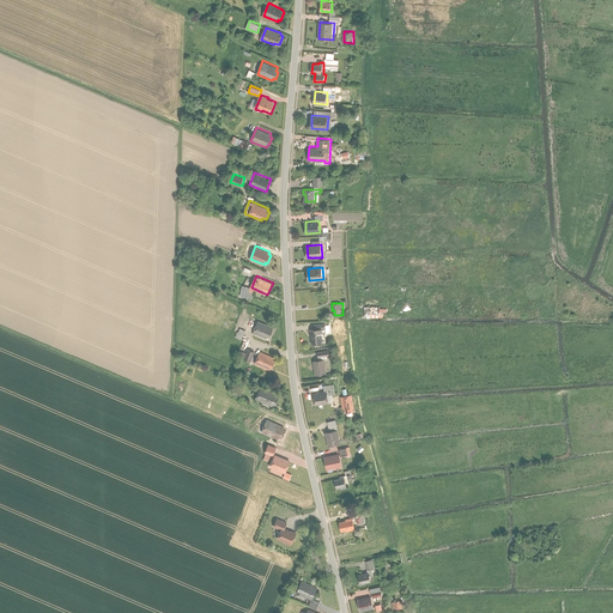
[(365,307),(365,317),(384,317),(384,311),(388,311),(388,308),(381,308),(381,307),(365,307)]
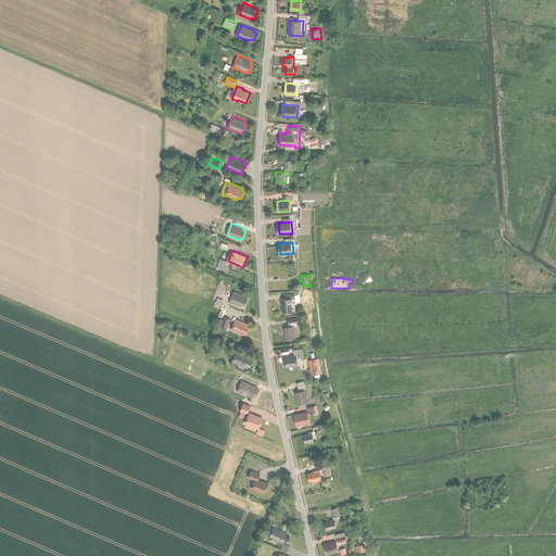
[(248,295),(235,290),(230,302),(242,307),(243,305),(245,306),(249,300),(247,299),(248,295)]
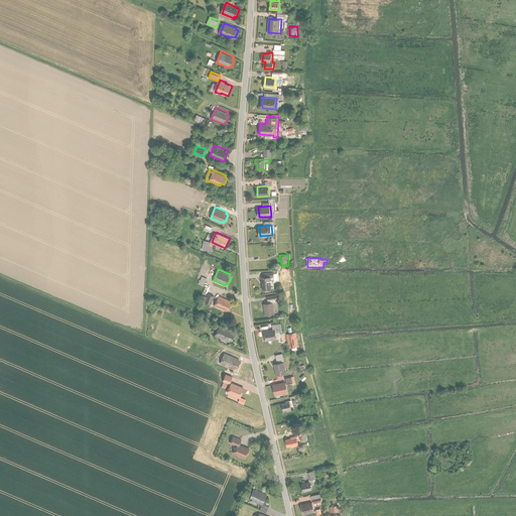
[(273,276),(262,277),(263,289),(272,288),(272,280),(273,280),(273,276)]
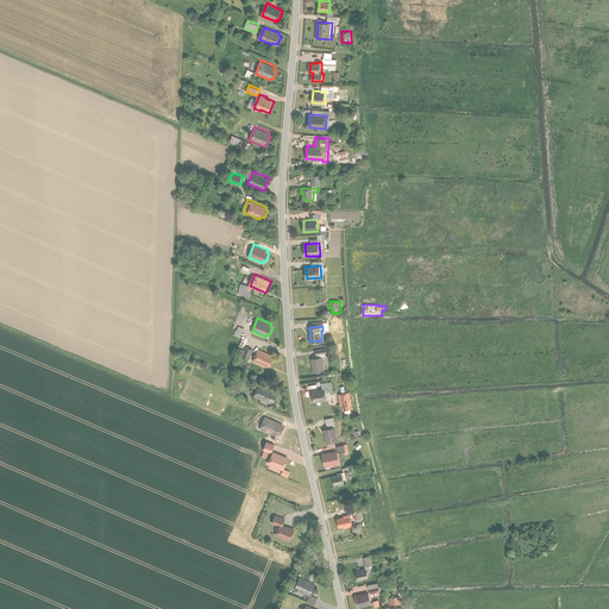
[(246,346),(244,357),(251,359),(253,349),(246,346)]
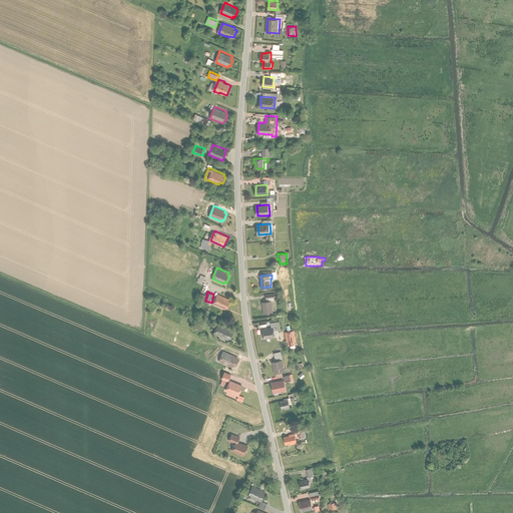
[(230,299),(218,294),(213,305),(225,310),(226,308),(228,309),(231,301),(229,300),(230,299)]
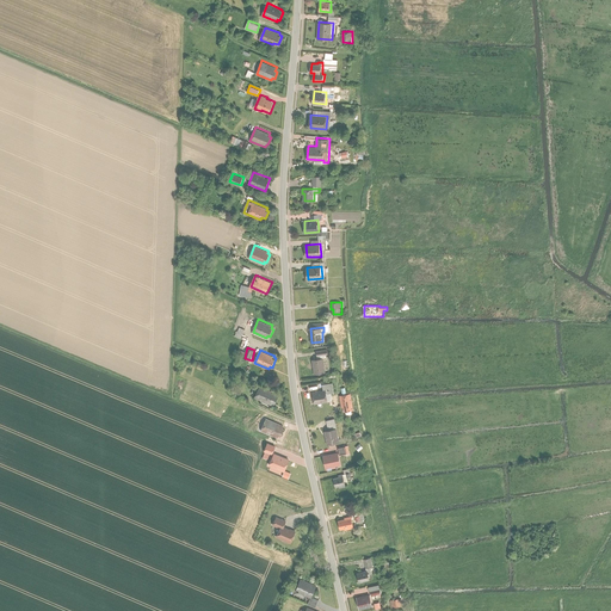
[(327,372),(325,358),(313,359),(315,374),(327,372)]
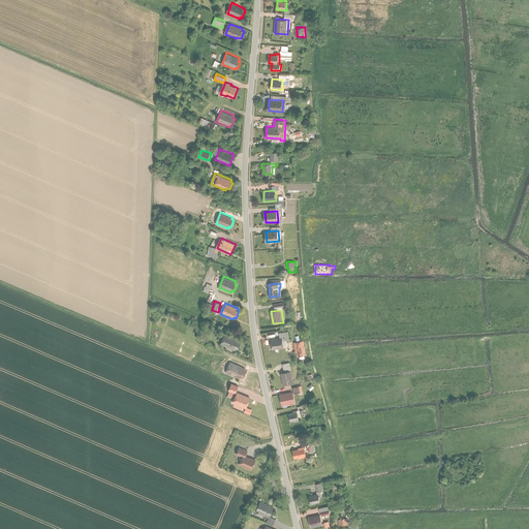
[(289,340),(288,331),(280,333),(280,338),(271,339),(273,349),(284,348),(283,340),(289,340)]
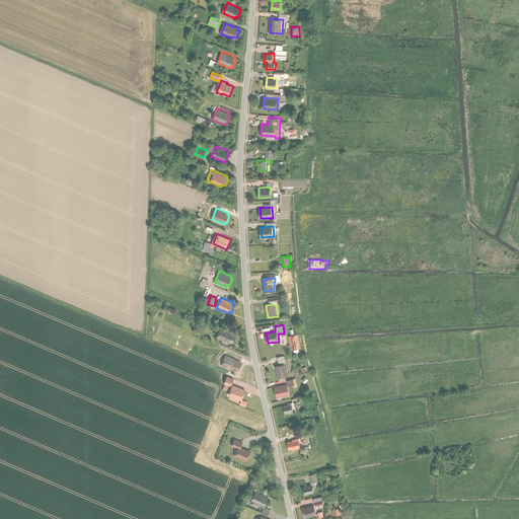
[(234,344),(237,336),(234,335),(235,332),(222,327),(217,339),(231,345),(232,343),(234,344)]
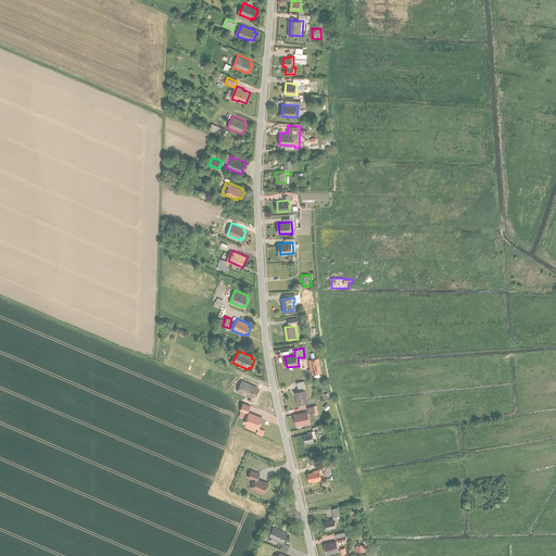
[(323,374),(319,358),(310,361),(312,376),(323,374)]
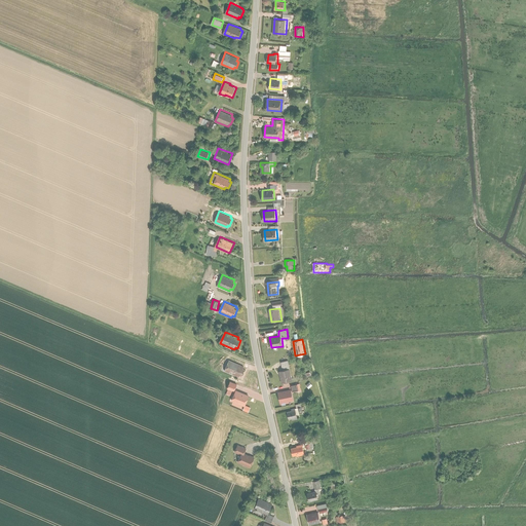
[(230,360),(226,369),(237,374),(237,372),(242,374),(246,368),(241,366),(242,365),(230,360)]
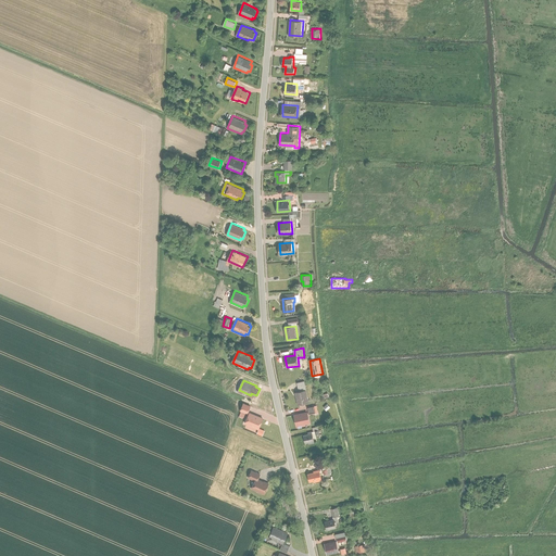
[(310,402),(307,390),(295,392),(299,404),(310,402)]
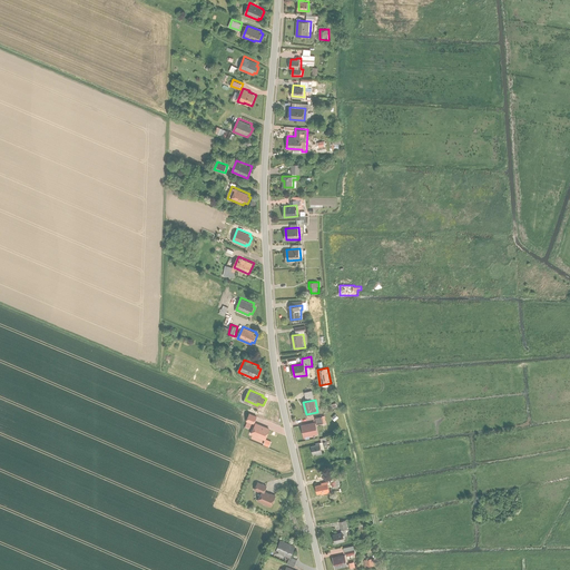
[(251,428),(253,423),(255,423),(257,416),(249,414),(246,426),(251,428)]
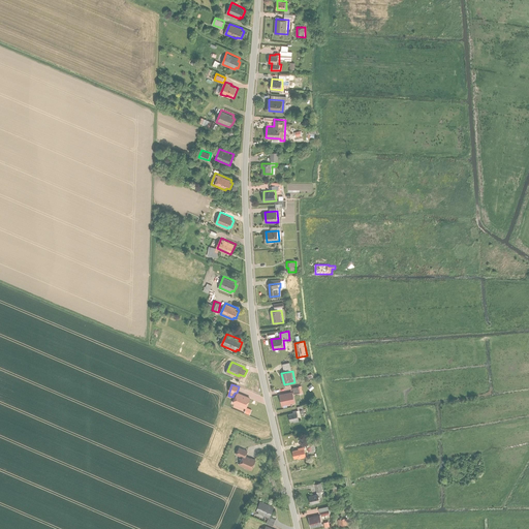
[(293,387),(296,395),(305,392),(302,384),(293,387)]
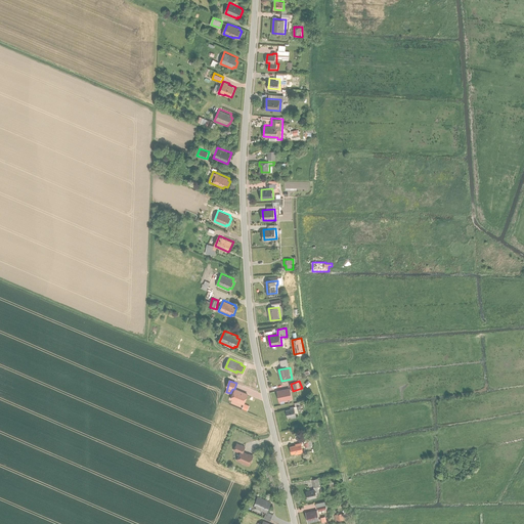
[(293,398),(291,387),(277,390),(280,401),(293,398)]
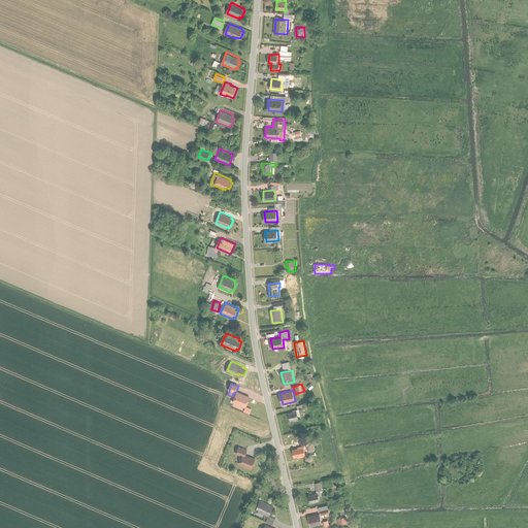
[(252,397),(238,391),(233,401),(248,407),(252,397)]
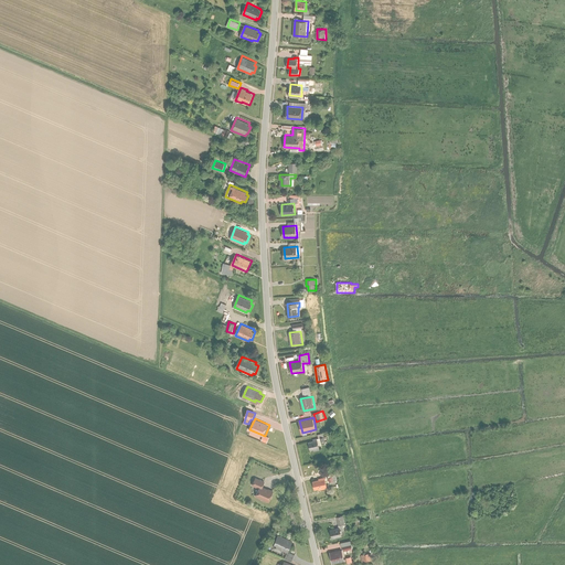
[(320,449),(318,438),(313,438),(315,440),(309,441),(311,449),(315,449),(315,450),(320,449)]
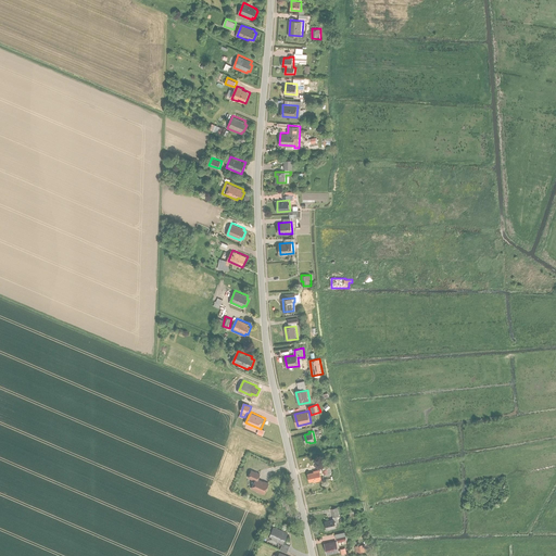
[(323,480),(319,469),(314,471),(314,472),(308,474),(311,481),(315,480),(315,482),(323,480)]
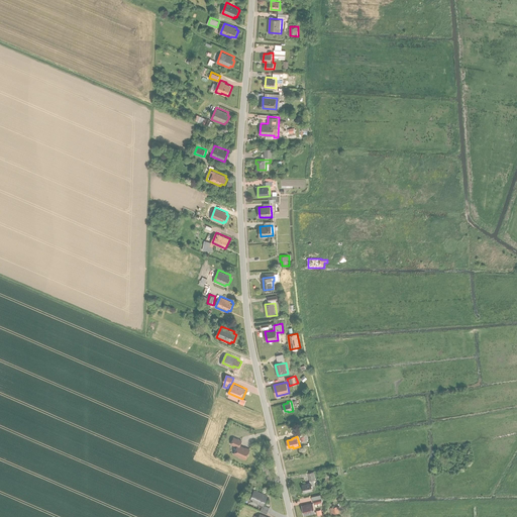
[(243,440),(234,437),(231,444),(238,447),(234,454),(246,459),(250,449),(241,445),(243,440)]
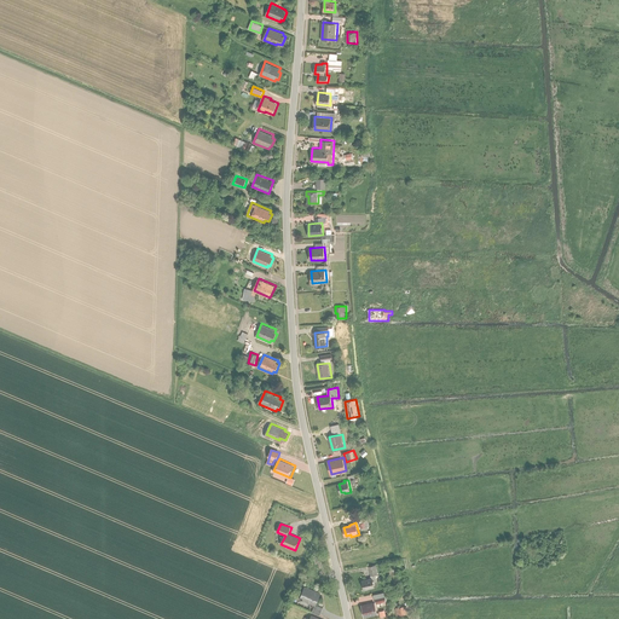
[(376,588),(374,577),(363,579),(365,590),(376,588)]
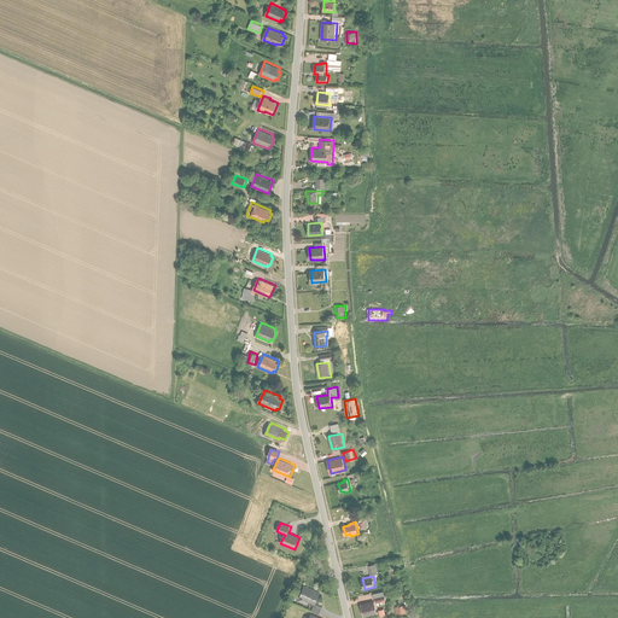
[(315,605),(321,592),(305,586),(299,598),(315,605)]
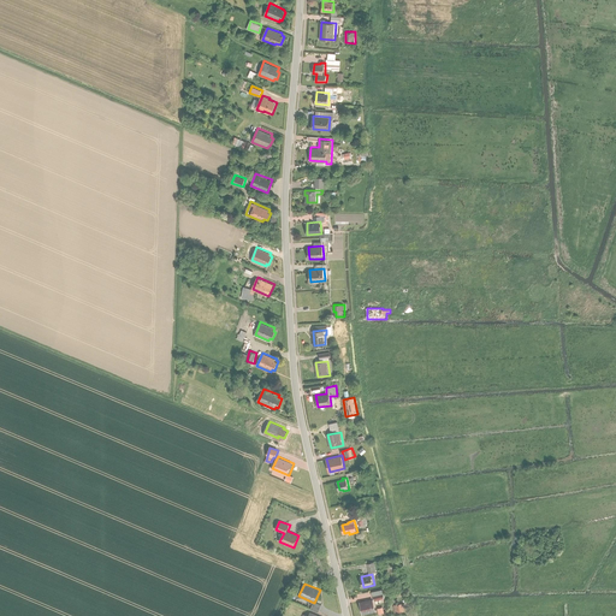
[(385,588),(373,591),(374,600),(385,598),(384,593),(385,592),(385,588)]
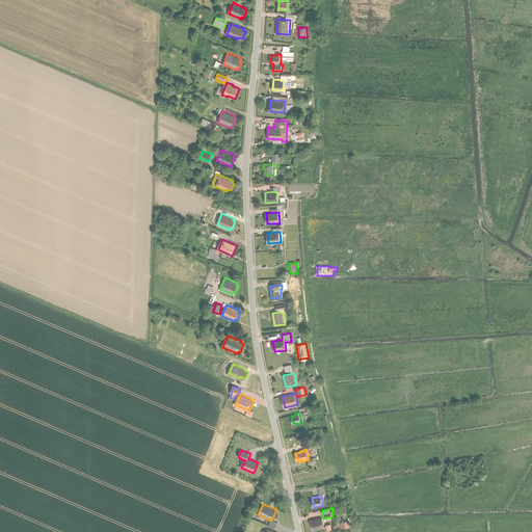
[(325,528),(322,516),(311,520),(313,530),(325,528)]
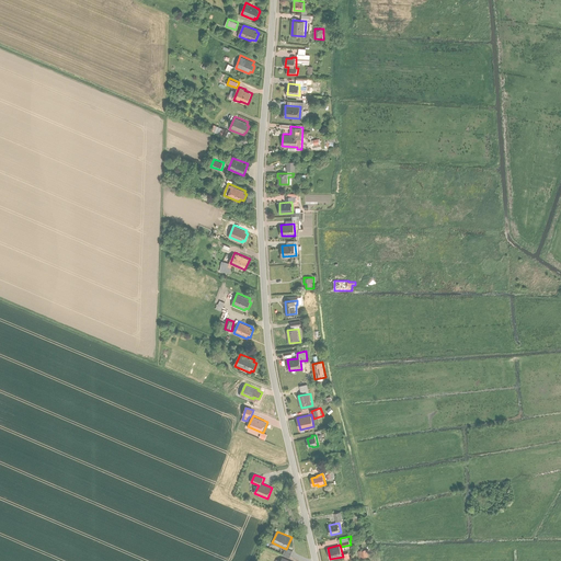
[(367,550),(358,551),(359,559),(368,558),(367,550)]
